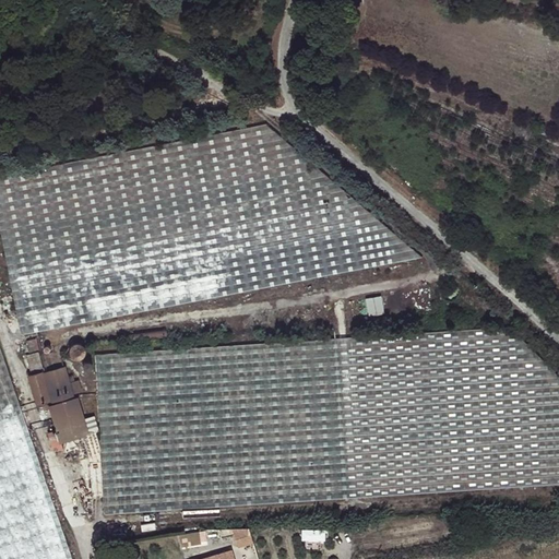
[(240,80),(240,78),(239,76),(239,75),(237,73),(236,73),(234,72),(232,73),(229,74),(228,75),(227,78),(227,80),(227,81),(229,84),(232,85),(235,85),(237,85),(239,83),(240,82),(240,80)]
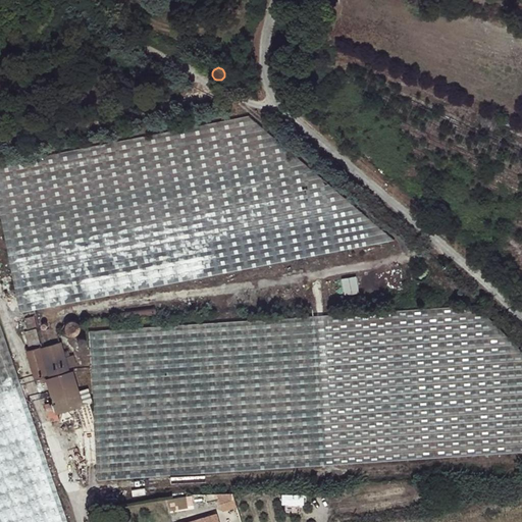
[(393,243),(250,117),(103,145),(0,163),(0,214),(18,314),(393,243)]
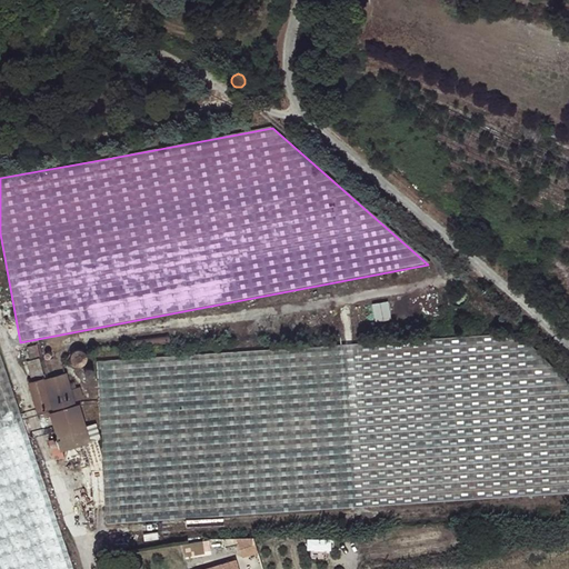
[(385,303),(370,306),(373,323),(388,321),(385,303)]
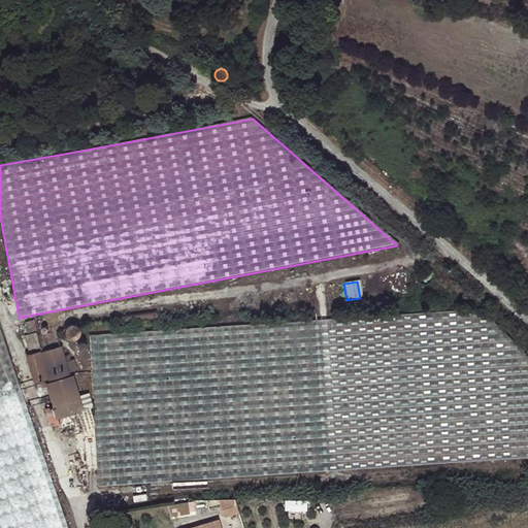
[(367,318),(88,336),(98,488),(239,479),(409,467),(527,458),(527,359),(481,310),(367,318)]
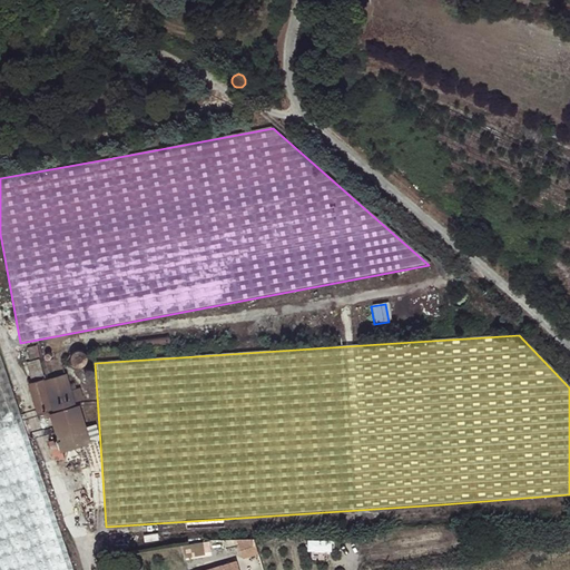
[(77,347),(74,350),(72,351),(71,353),(71,354),(71,356),(71,360),(72,362),(75,363),(77,364),(80,365),(84,364),(86,362),(87,361),(88,357),(89,355),(88,352),(86,350),(85,349),(81,347),(79,347),(77,347)]
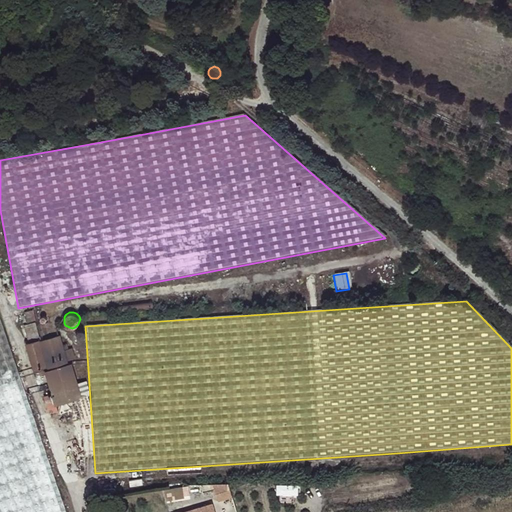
[(0,511),(63,511),(27,401),(0,321),(0,511)]
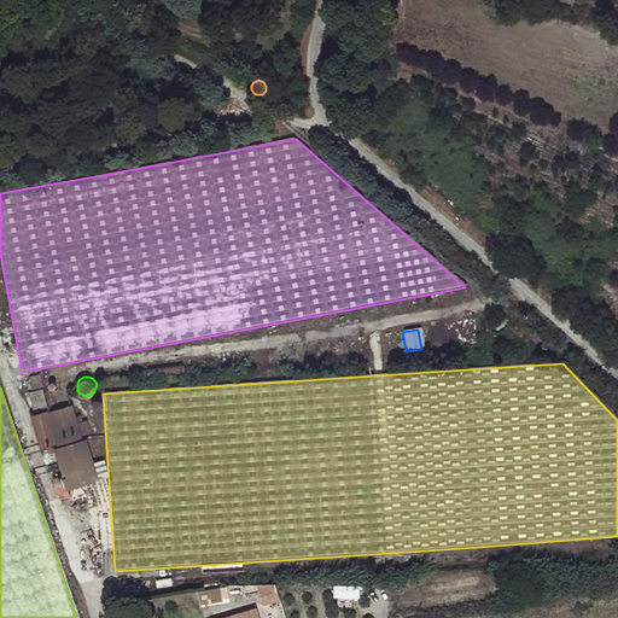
[(40,390),(27,394),(34,415),(30,417),(39,449),(45,448),(47,456),(54,454),(64,489),(95,481),(83,436),(87,435),(85,423),(80,424),(79,418),(74,419),(71,407),(48,413),(40,390)]
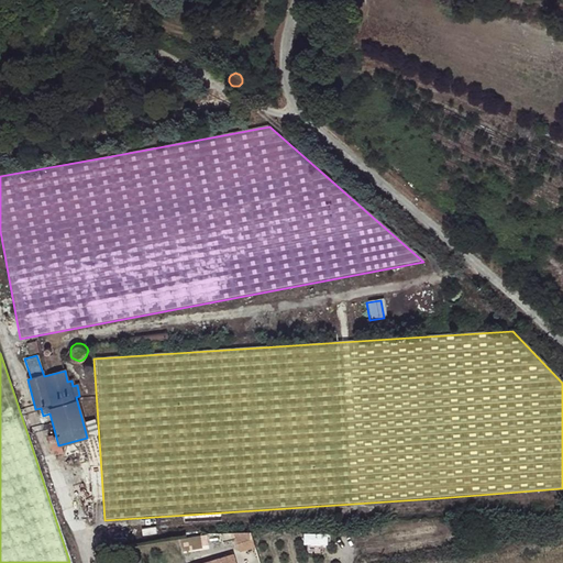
[(85,365),(84,365),(83,366),(81,368),(81,370),(81,372),(83,373),(84,374),(86,375),(88,374),(90,373),(91,372),(91,370),(90,367),(89,365),(87,365),(85,365)]
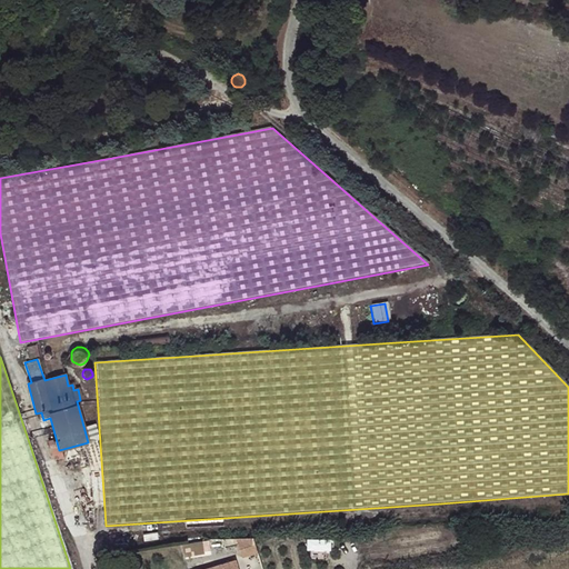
[(309,537),(309,548),(332,548),(332,537),(309,537)]
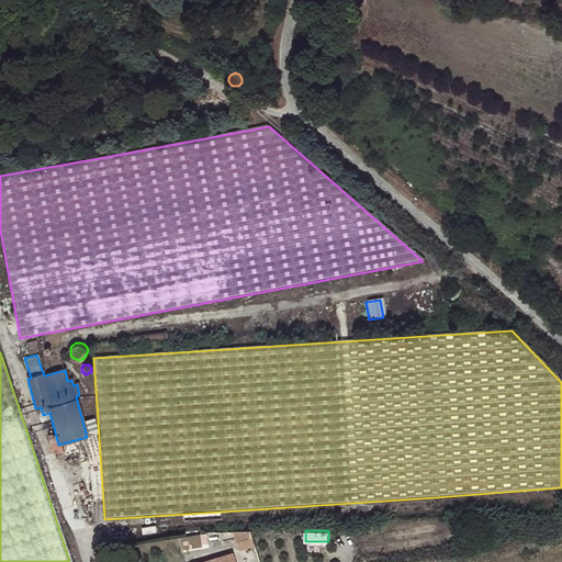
[(248,532),(231,532),(237,551),(253,547),(248,532)]
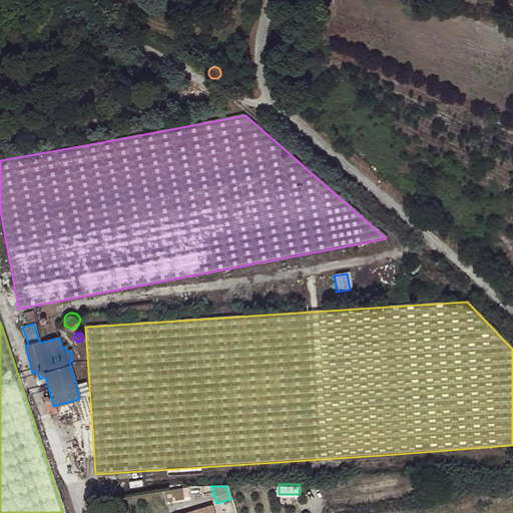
[(180,489),(170,491),(172,500),(181,499),(180,489)]
